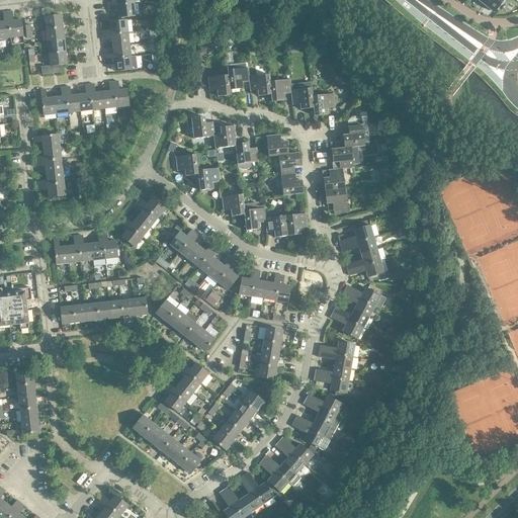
[(504,0),(489,0),(485,6),(491,11),(491,10),(494,13),(504,0)]
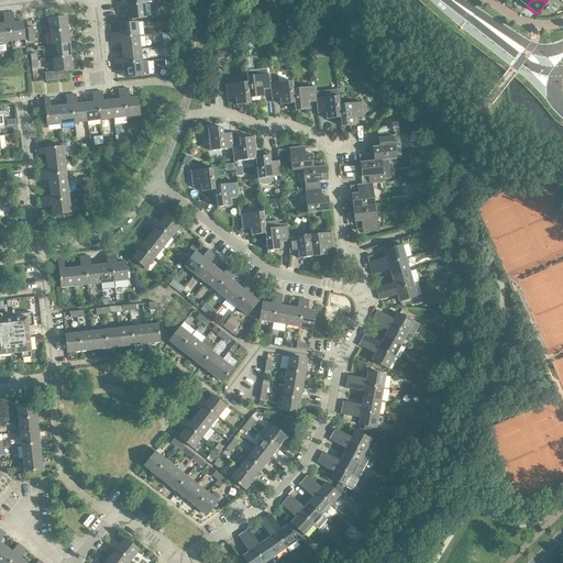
[(147,19),(145,4),(118,8),(118,13),(128,12),(129,20),(147,19)]
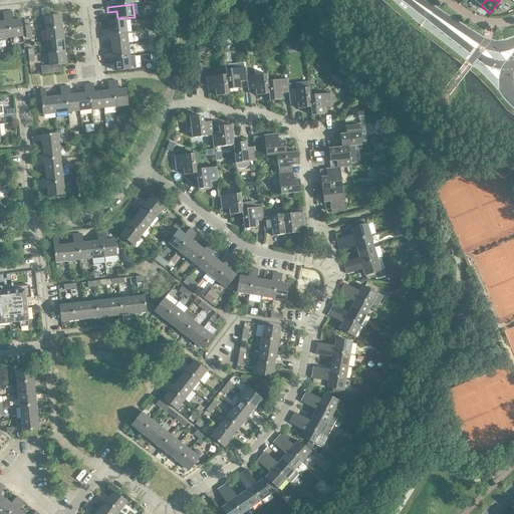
[(12,11),(8,12),(11,38),(23,37),(21,20),(13,21),(12,11)]
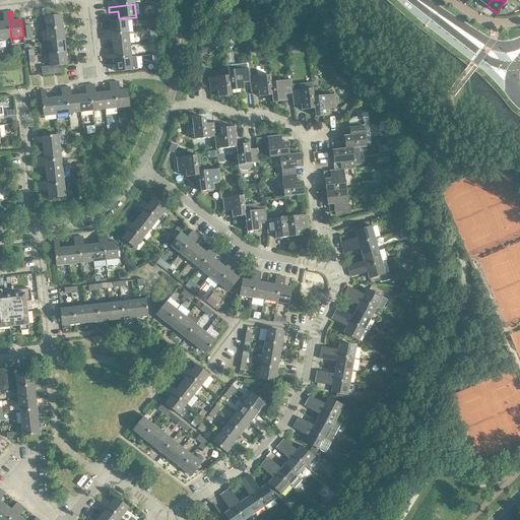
[(3,13),(4,22),(0,22),(0,40),(11,39),(8,12),(3,13)]
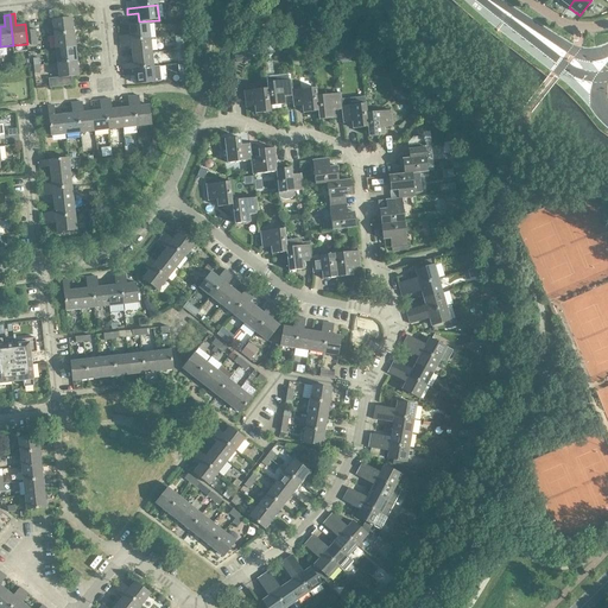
[(74,33),(73,18),(52,20),(54,36),(74,33)]
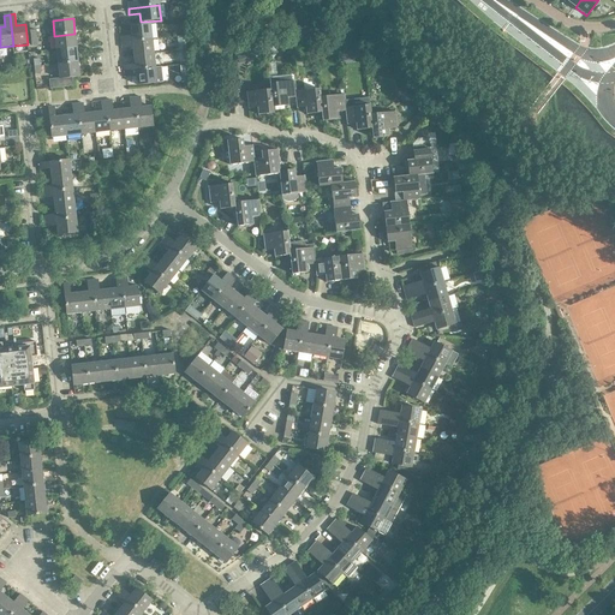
[(180,34),(190,33),(187,19),(178,21),(180,34)]
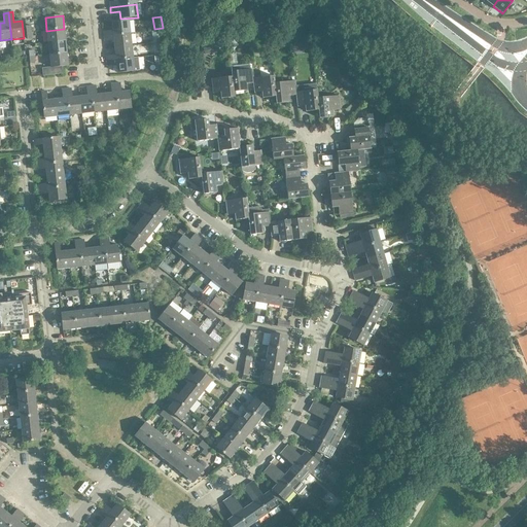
[(112,24),(112,31),(103,32),(104,37),(130,34),(129,22),(112,24)]
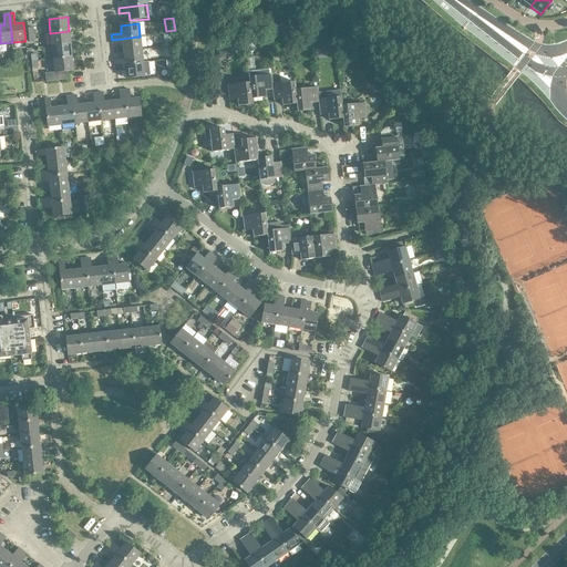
[(70,44),(69,31),(50,33),(52,47),(70,44)]
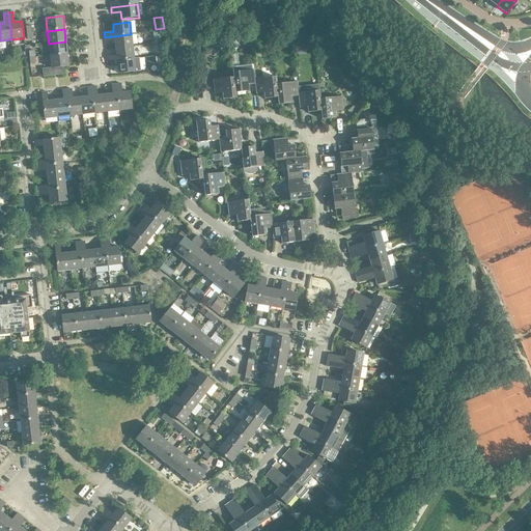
[(133,47),(131,34),(105,37),(105,43),(114,42),(115,49),(133,47)]
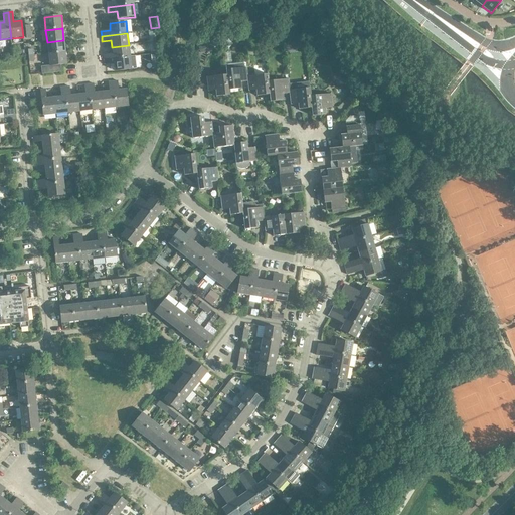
[(48,54),(65,52),(63,40),(47,42),(48,54)]
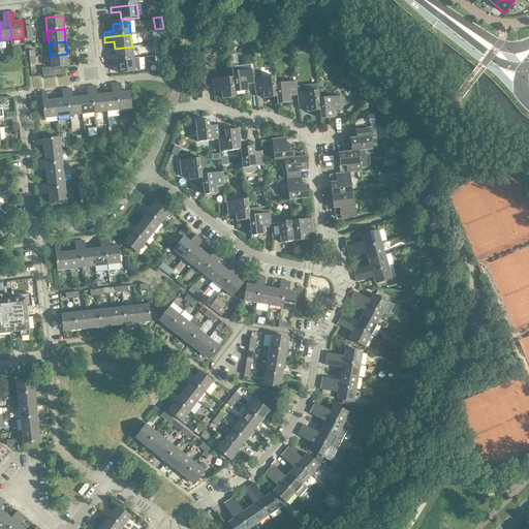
[(106,57),(107,62),(133,59),(133,58),(132,47),(115,49),(116,56),(106,57)]
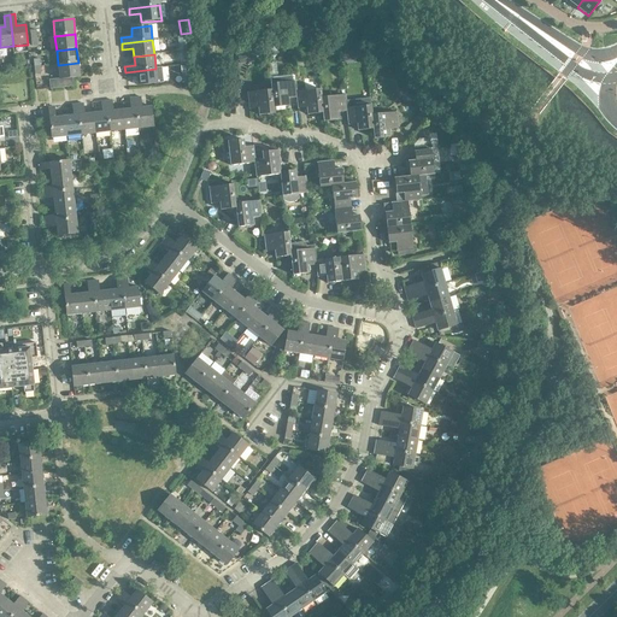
[(80,77),(78,63),(58,65),(60,80),(50,81),(51,89),(74,87),(72,78),(80,77)]
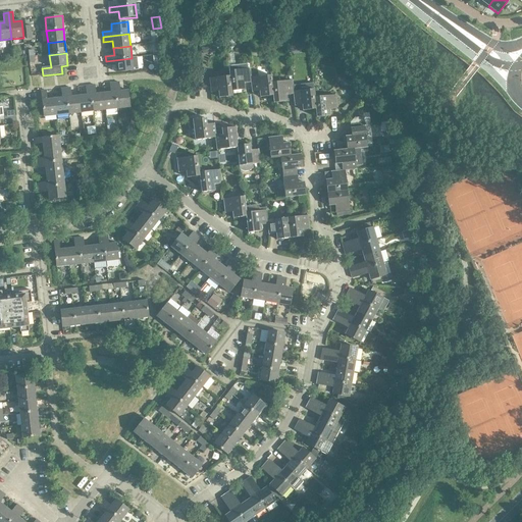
[(132,58),(106,61),(106,66),(115,65),(116,72),(133,70),(139,69),(137,57),(132,57),(132,58)]
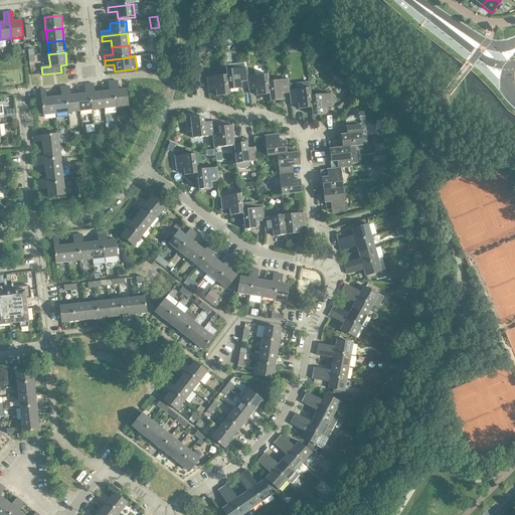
[(246,67),(237,68),(237,64),(236,63),(225,64),(226,75),(227,75),(228,91),(241,90),(240,82),(247,82),(247,76),(247,75),(247,74),(246,67)]
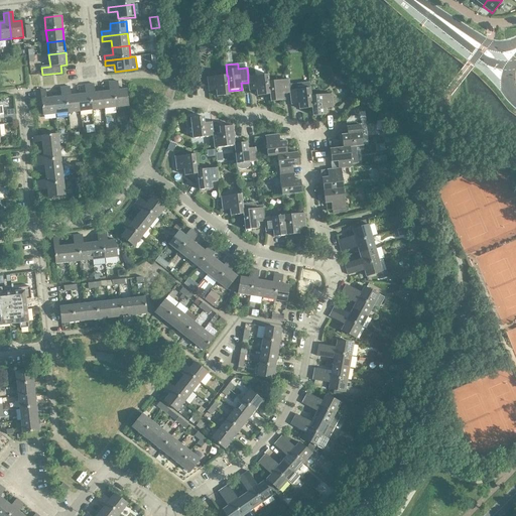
[(268,75),(248,77),(248,83),(249,92),(256,91),(257,97),(270,96),(268,82),(269,82),(268,75)]
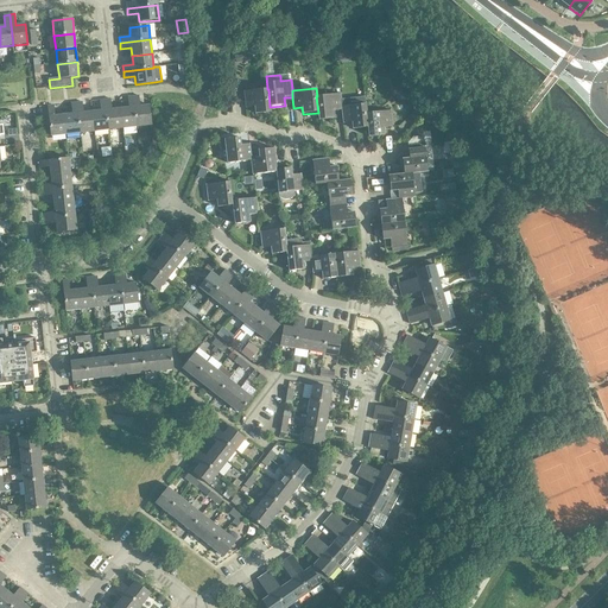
[(268,89),(267,89),(244,92),(246,108),(254,107),(255,114),(271,113),(270,107),(268,89)]
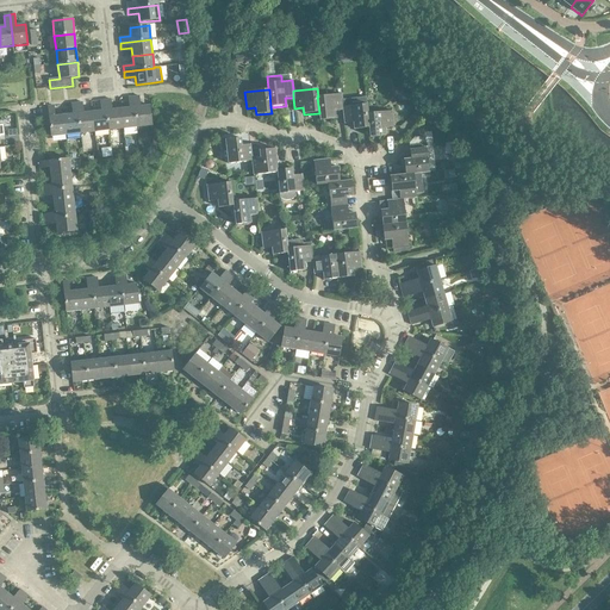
[(342,94),(318,97),(317,97),(319,113),(319,120),(335,119),(335,111),(343,111),(342,100),(342,94)]
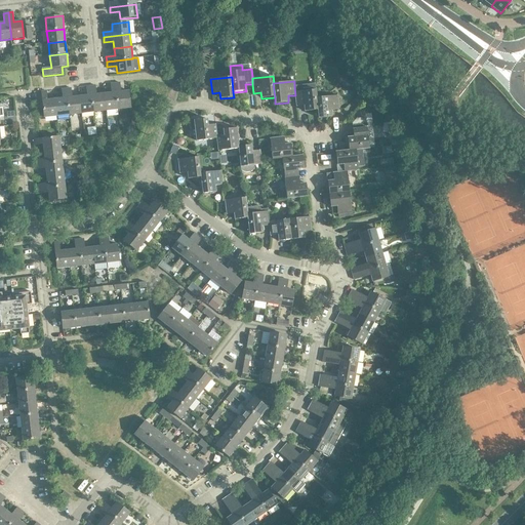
[(128,91),(121,92),(120,83),(115,84),(118,110),(130,109),(128,91)]
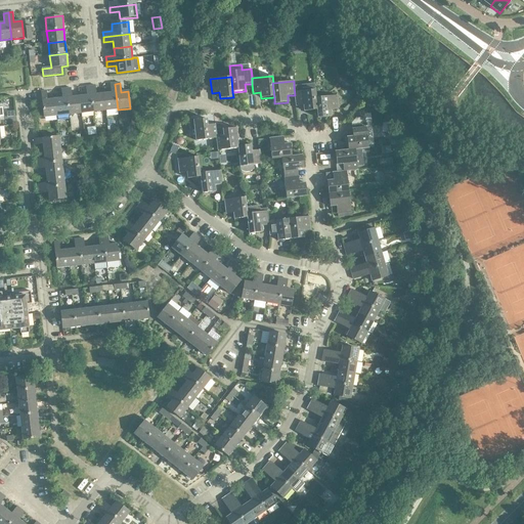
[(294,86),(295,95),(296,106),(303,105),(304,112),(316,111),(315,98),(316,98),(314,83),(294,86)]
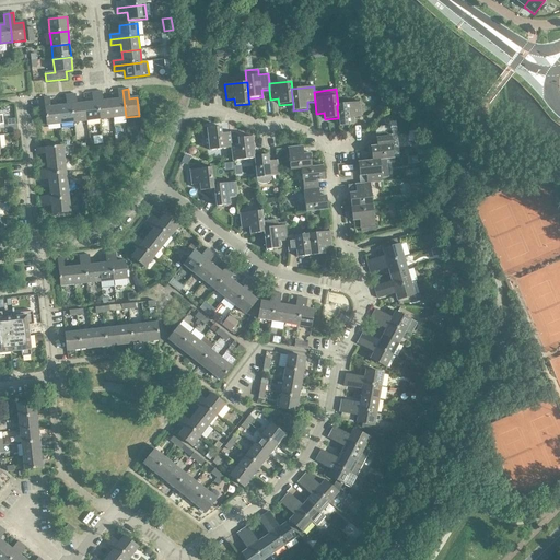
[(113,118),(126,117),(123,90),(117,90),(118,100),(111,101),(113,118)]
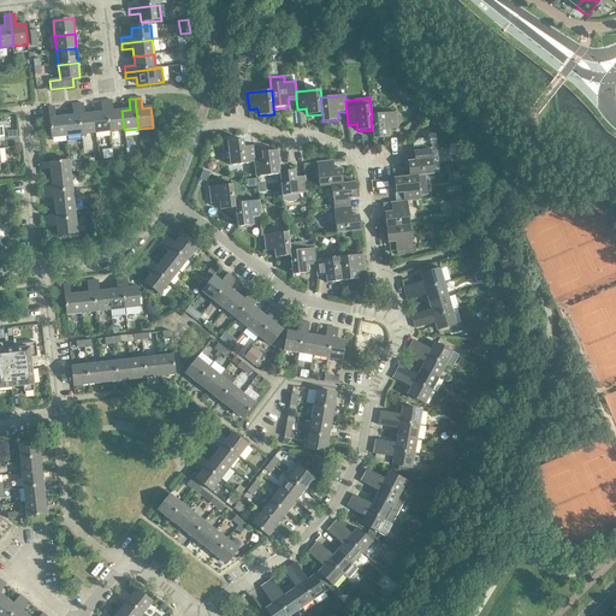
[(102,113),(93,114),(95,134),(110,132),(106,101),(101,102),(102,113)]
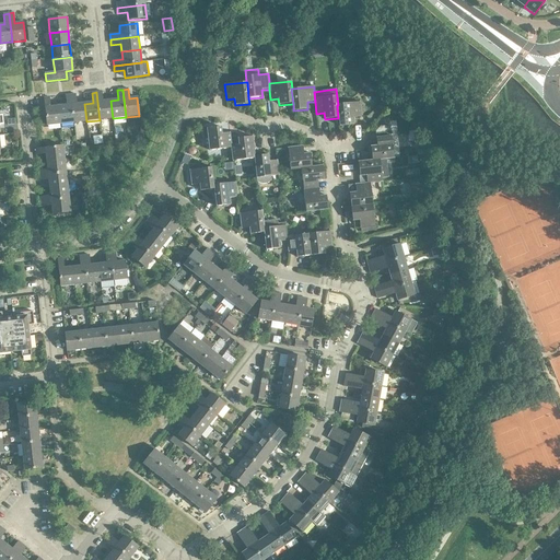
[(100,120),(113,118),(111,101),(103,102),(102,92),(96,92),(100,120)]
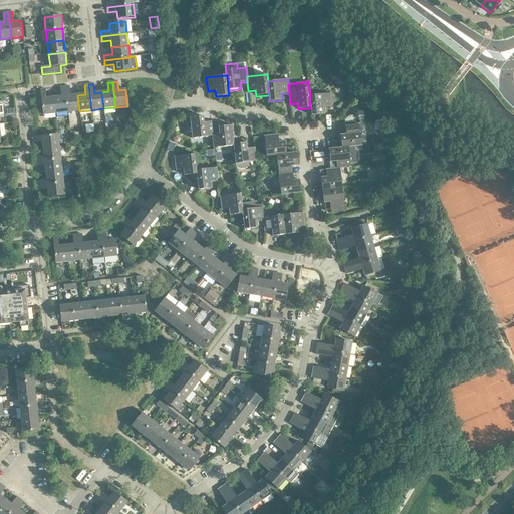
[(70,95),(69,86),(64,87),(67,112),(79,111),(77,95),(70,95)]
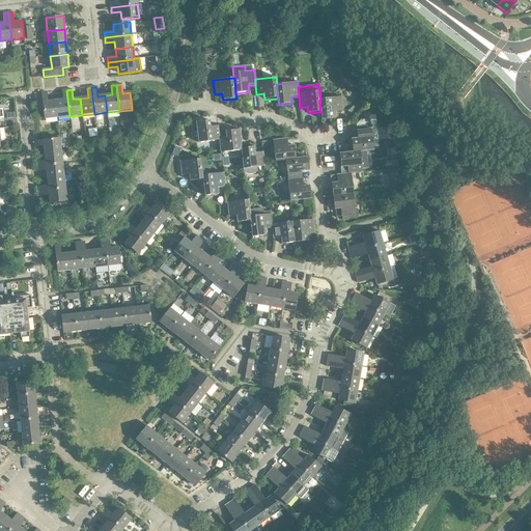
[(63,100),(55,101),(57,118),(70,116),(66,90),(62,90),(63,100)]
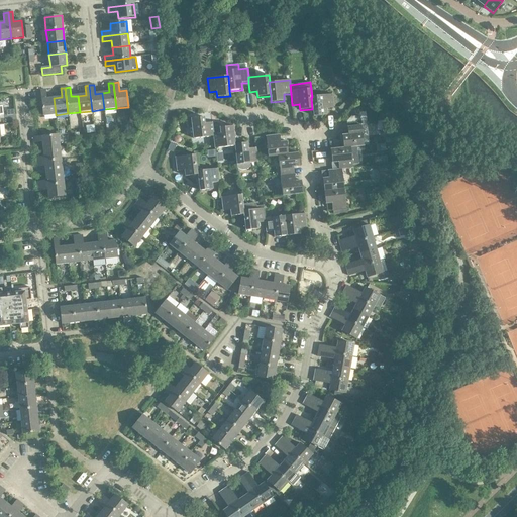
[(46,99),(45,90),(40,91),(43,116),(56,115),(54,98),(46,99)]
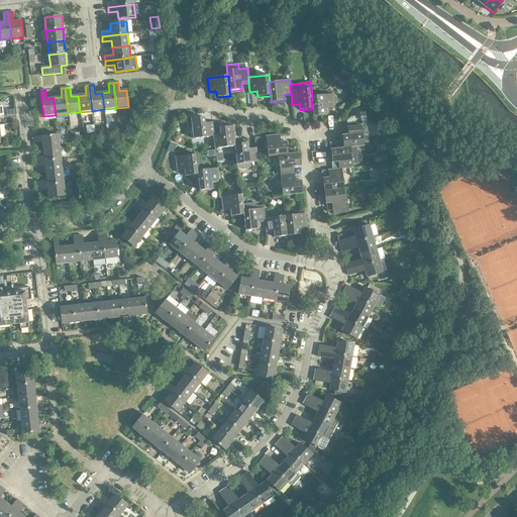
[(332,95),(312,97),(311,97),(312,109),(313,117),(326,115),(326,109),(333,109),(332,95)]
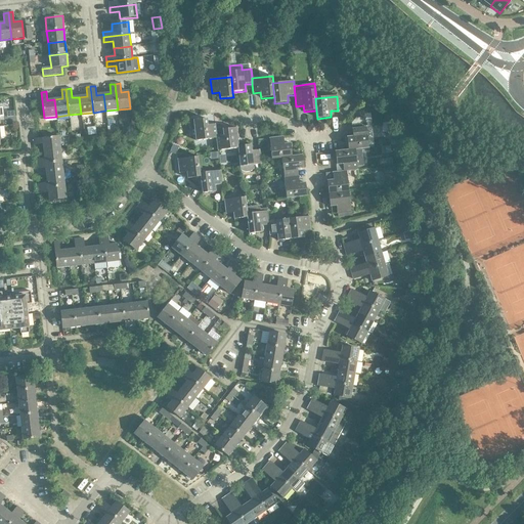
[(355,118),(351,123),(353,137),(347,138),(348,150),(368,148),(366,128),(364,117),(355,118)]
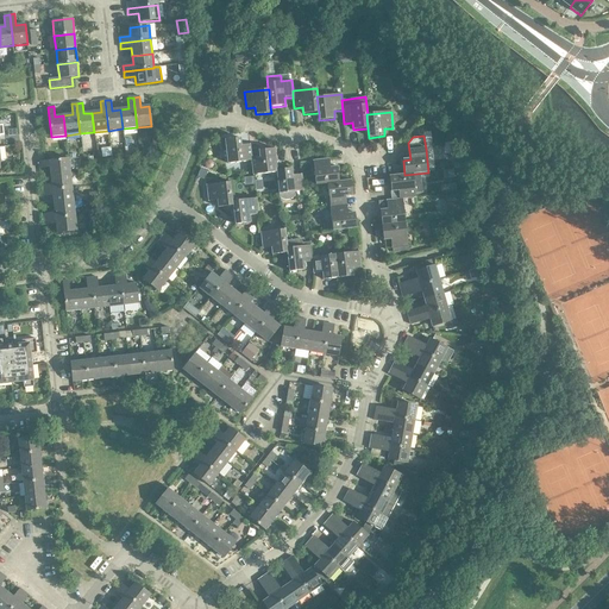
[(227,163),(251,161),(252,159),(250,145),(242,146),(240,139),(224,140),(227,163)]
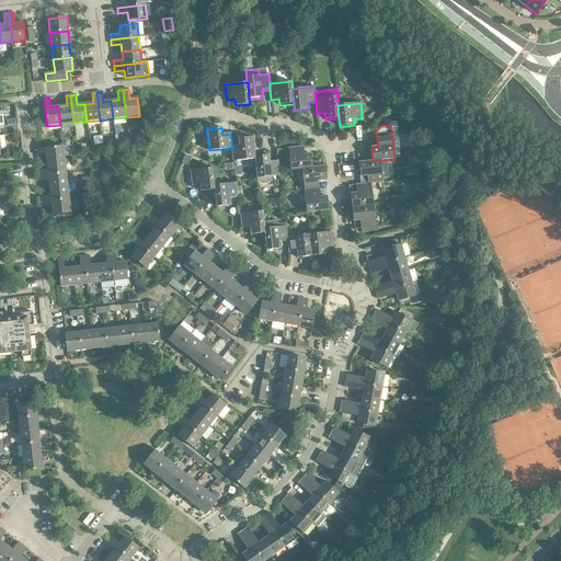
[(232,147),(231,148),(233,161),(254,159),(255,157),(253,138),(238,139),(239,146),(232,147)]
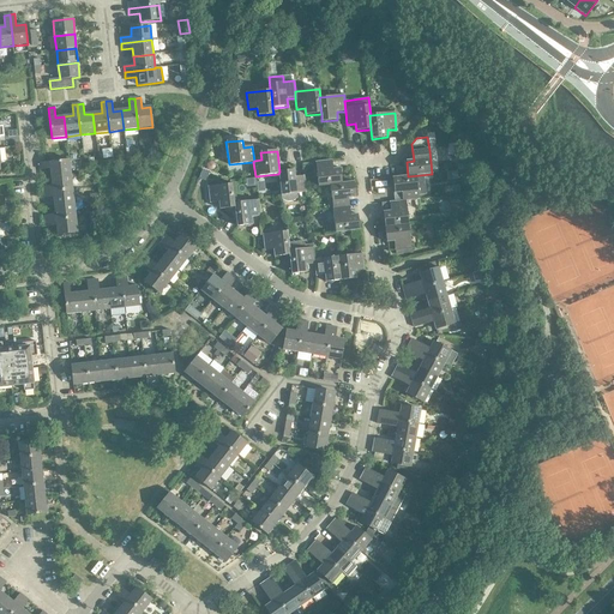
[(50,168),(50,178),(71,175),(70,160),(47,162),(38,163),(40,169),(50,168)]
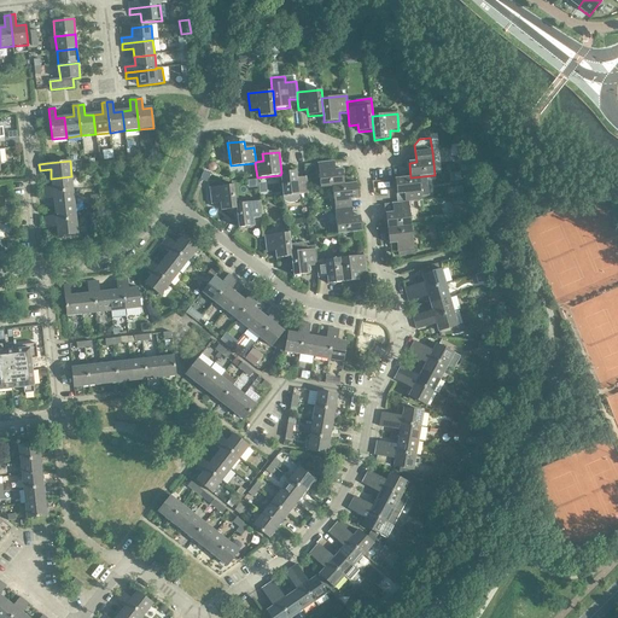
[(334,162),(318,164),(320,188),(332,187),(332,186),(344,185),(342,169),(336,170),(334,162)]
